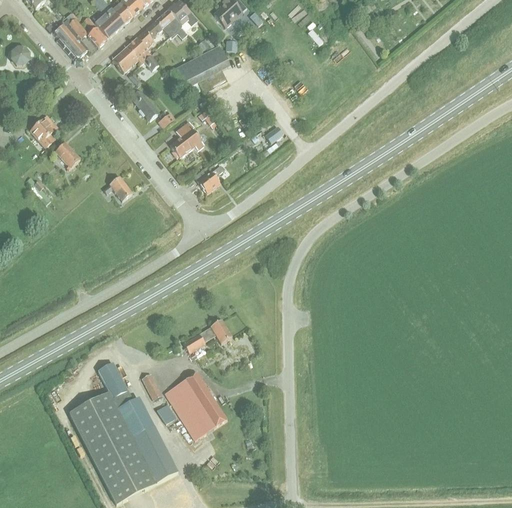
[(45,0),(27,0),(34,8),(45,0)]
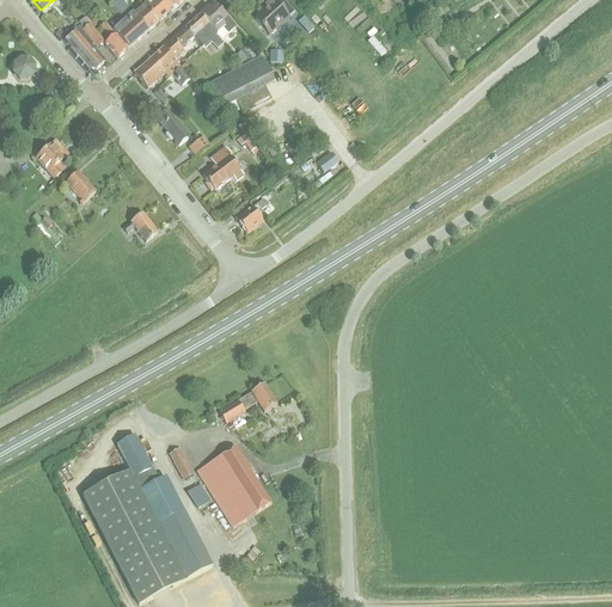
[(117,24),(112,29),(128,47),(148,29),(141,20),(134,12),(127,4),(124,0),(111,0),(110,1),(123,17),(117,22),(117,24)]
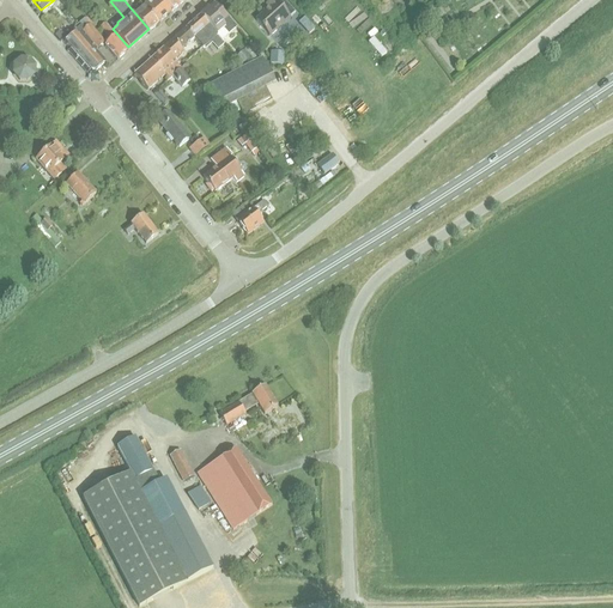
[(149,0),(144,5),(158,20),(171,8),(164,0),(149,0)]
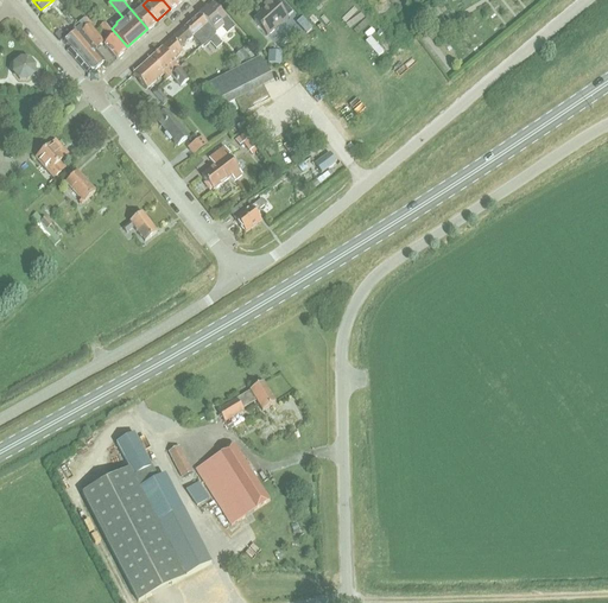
[(207,5),(198,12),(215,31),(220,37),(234,24),(213,0),(207,5)]
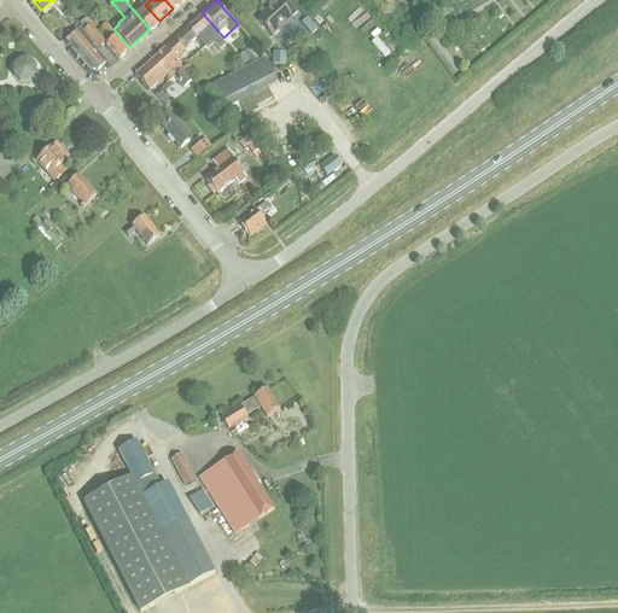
[(272,5),(257,17),(272,33),(292,15),(291,13),(297,10),(292,4),(286,9),(279,0),(269,0),(268,1),(272,5)]
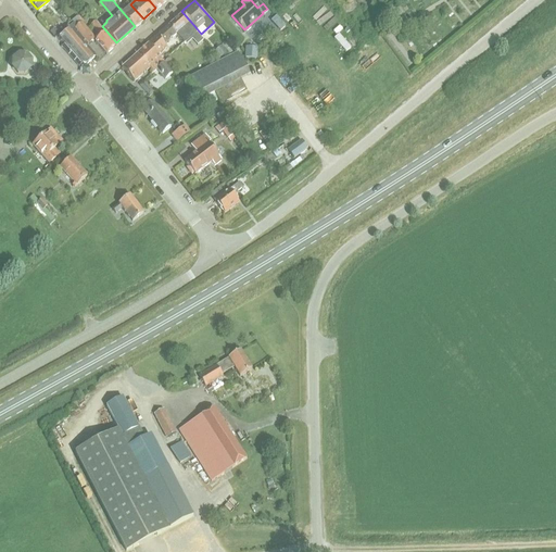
[(337,0),(349,14),(359,4),(356,0),(337,0)]
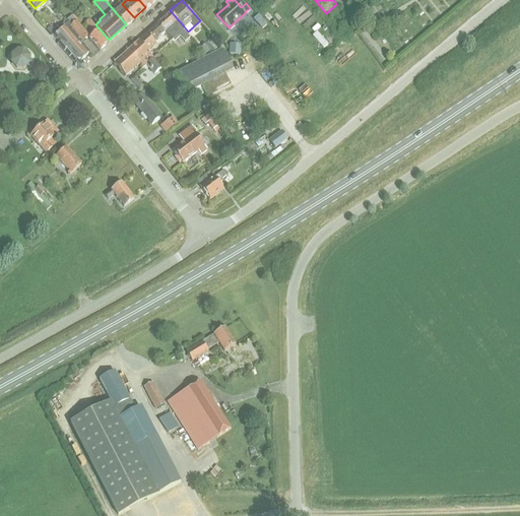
[(122,4),(114,10),(120,17),(126,24),(134,17),(122,4)]
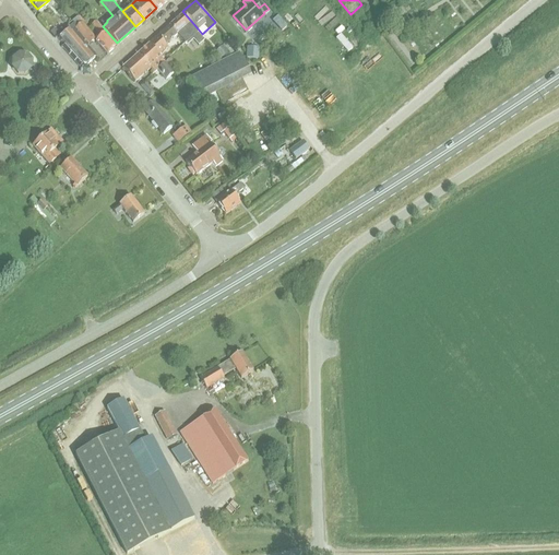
[(182,11),(169,23),(177,31),(185,40),(198,30),(198,28),(182,11)]
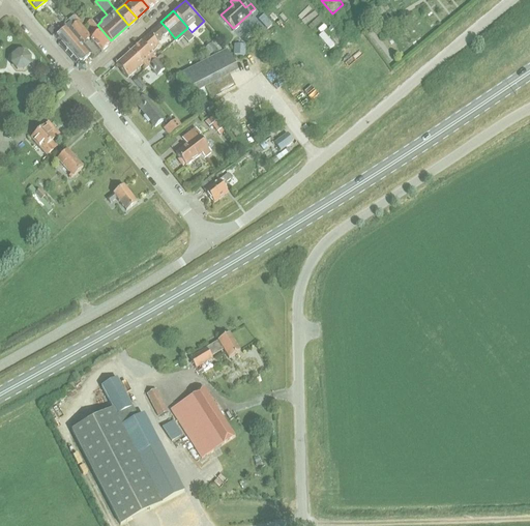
[(353,23),(349,26),(352,32),(357,29),(359,32),(364,29),(364,28),(369,26),(360,12),(356,16),(350,20),(353,23)]
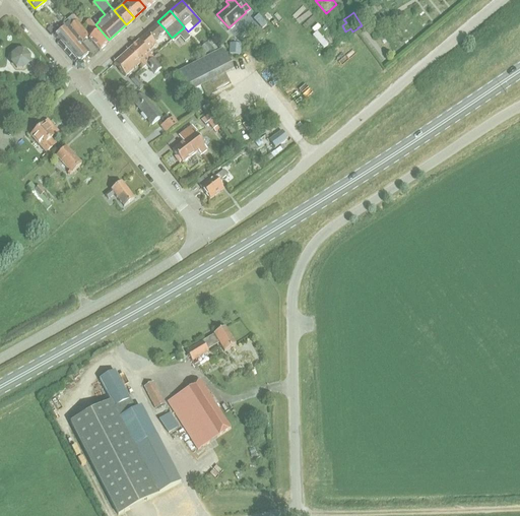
[(55,33),(76,58),(80,59),(87,53),(87,52),(89,50),(80,40),(82,39),(69,24),(76,18),(71,13),(66,16),(68,18),(63,22),(65,24),(62,26),(61,24),(53,30),(55,33)]
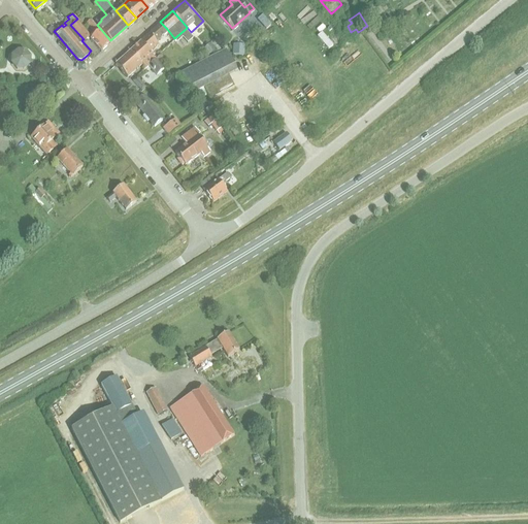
[(91,18),(86,22),(92,29),(88,32),(90,34),(91,36),(90,37),(100,50),(110,40),(97,25),(91,18)]
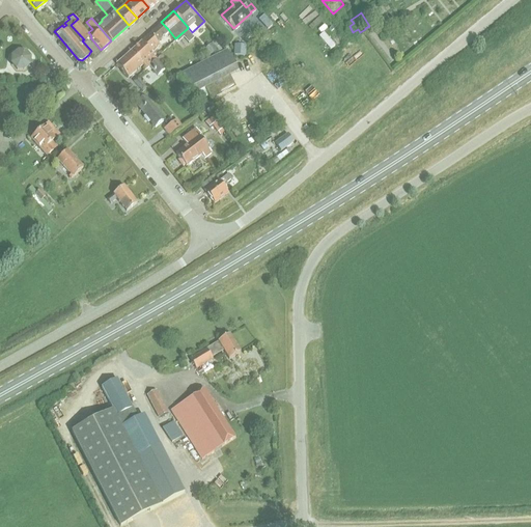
[(78,19),(71,25),(84,39),(90,34),(78,19)]
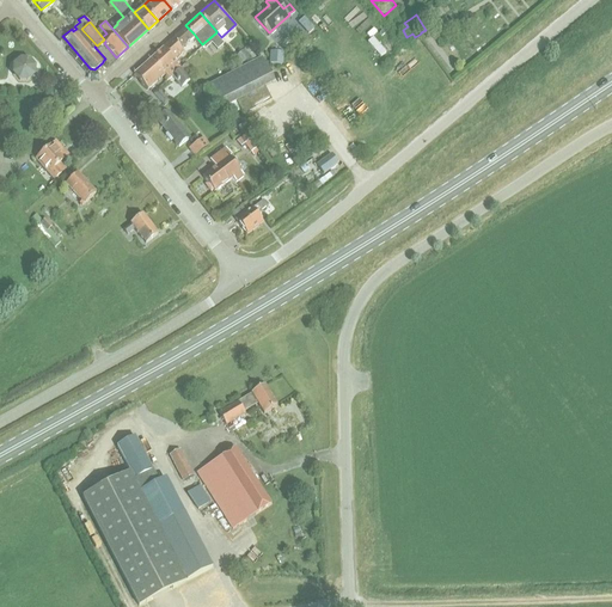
[(185,25),(163,46),(173,57),(183,48),(182,48),(183,46),(182,44),(194,34),(185,25)]
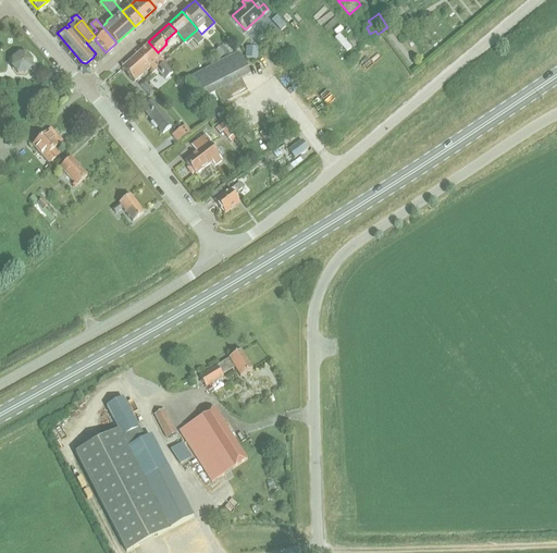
[(148,41),(137,51),(149,65),(152,69),(157,65),(155,63),(162,57),(158,52),(148,41)]
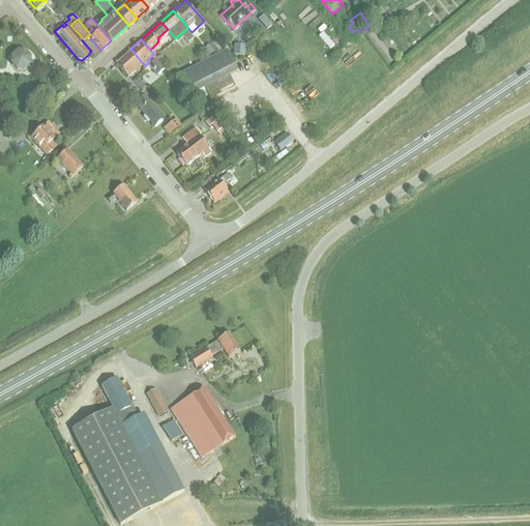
[(212,40),(206,46),(210,51),(217,47),(212,40)]
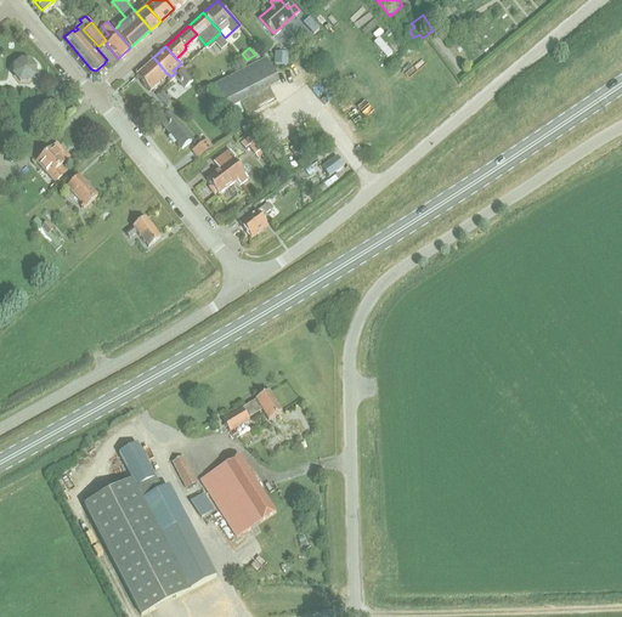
[(273,49),(273,61),(287,62),(288,50),(273,49)]
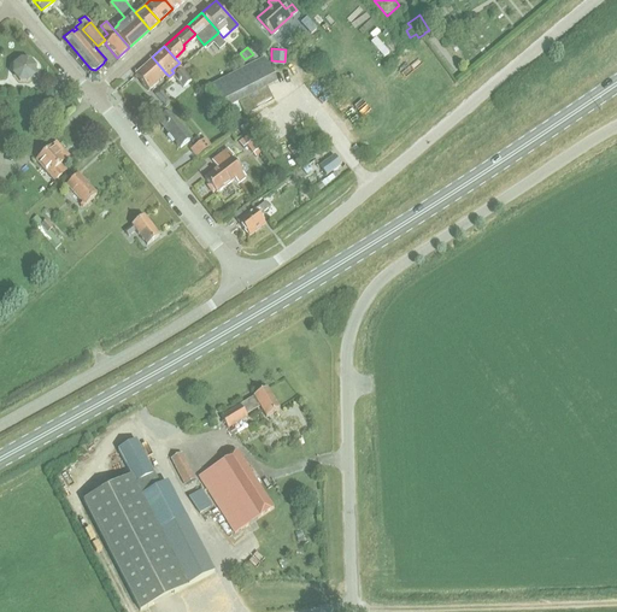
[(266,87),(276,82),(263,56),(206,84),(218,110),(236,100),(244,115),(272,101),(266,87)]
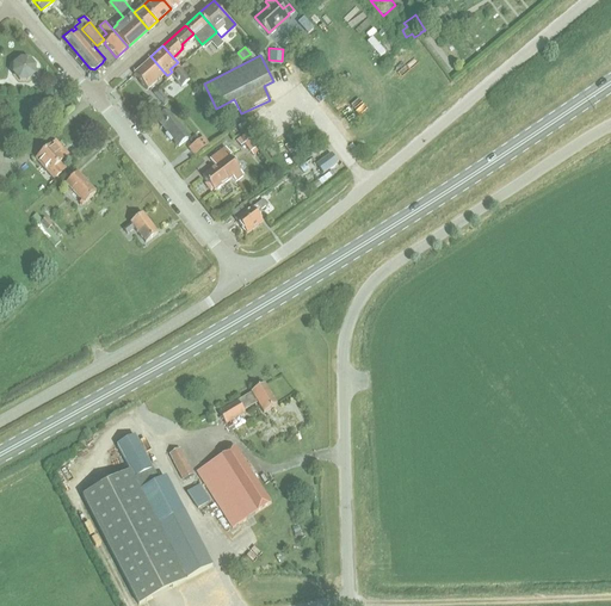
[(164,72),(150,56),(134,72),(147,86),(164,72)]
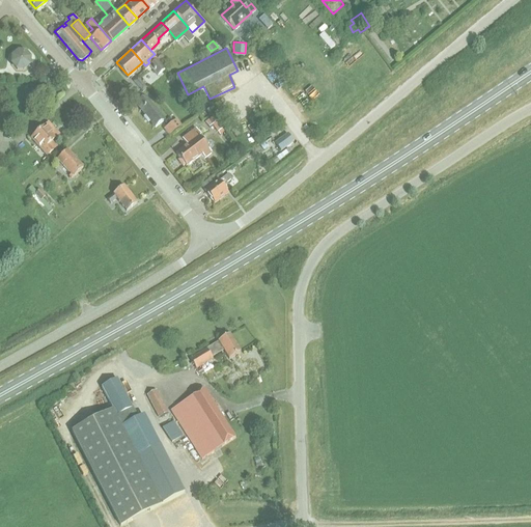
[(28,63),(28,56),(24,51),(18,51),(12,55),(12,62),(17,66),(23,67),(28,63)]
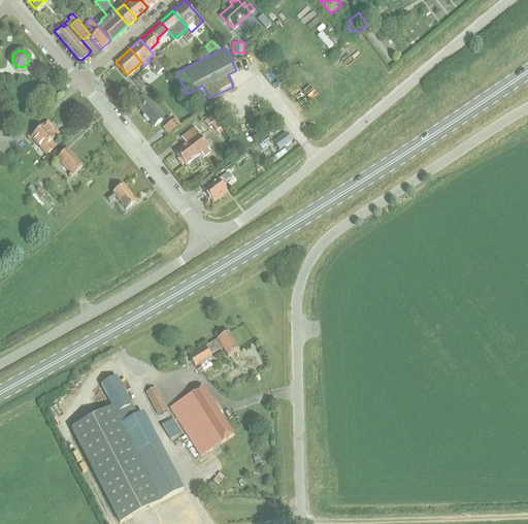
[(161,52),(156,56),(161,63),(166,58),(161,52)]
